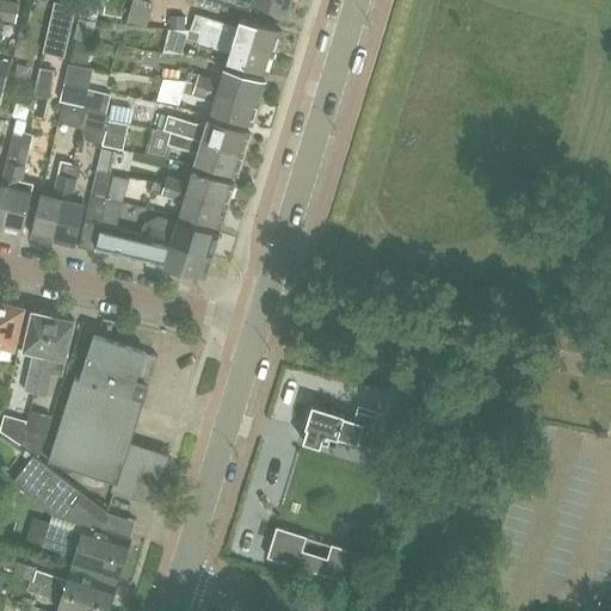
[(6,0),(0,0),(0,18),(16,22),(19,2),(6,0)]
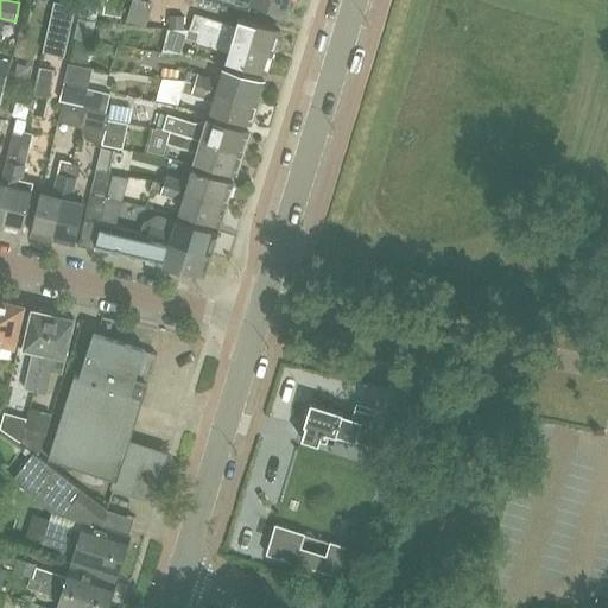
[(99,0),(82,0),(80,16),(95,18),(99,0)]
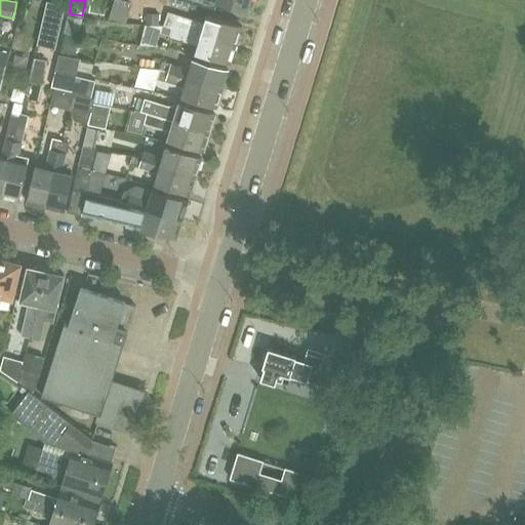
[(130,3),(121,0),(114,0),(109,18),(124,23),(130,3)]
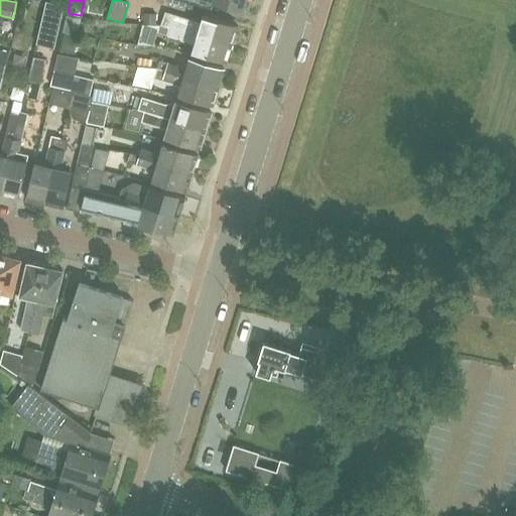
[(241,11),(243,0),(162,0),(163,0),(209,14),(213,3),(241,11)]
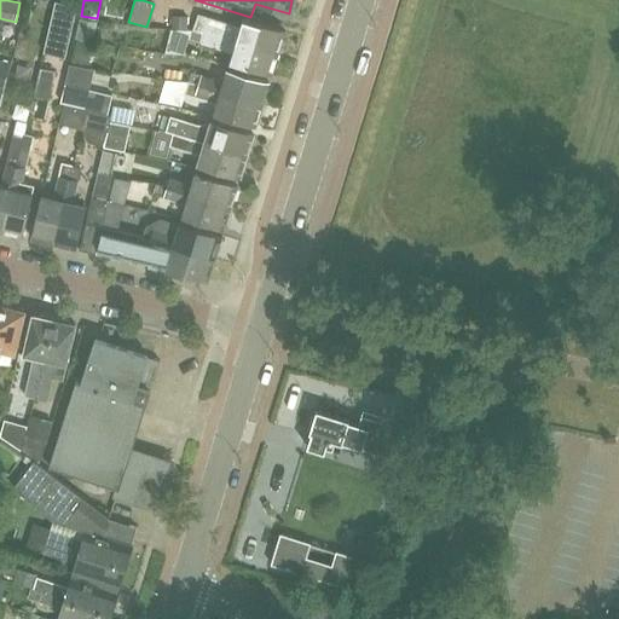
[(56,1),(44,52),(65,57),(77,6),(56,1)]
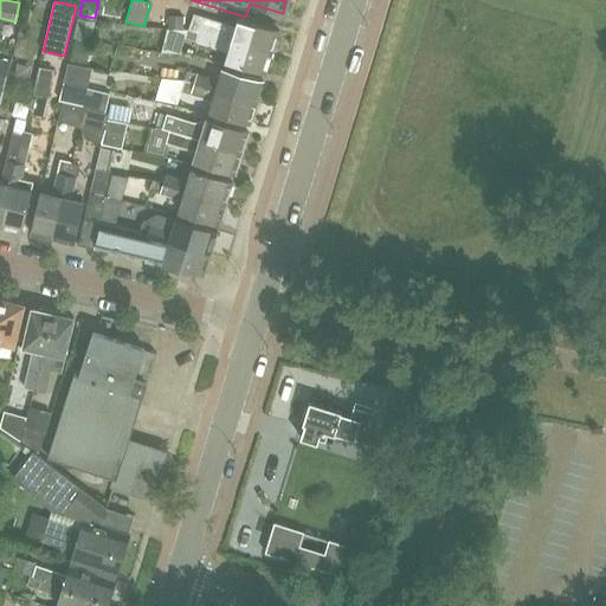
[(189,26),(200,30),(271,51),(277,30),(237,18),(234,26),(194,13),(189,26)]
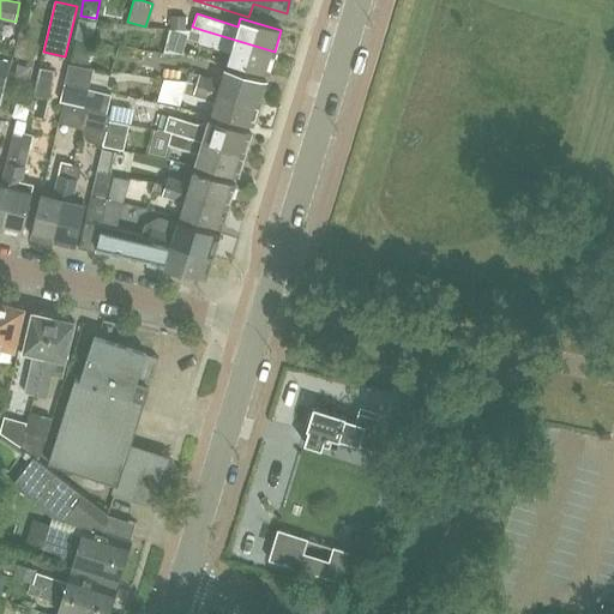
[(78,17),(74,40),(91,42),(95,19),(78,17)]
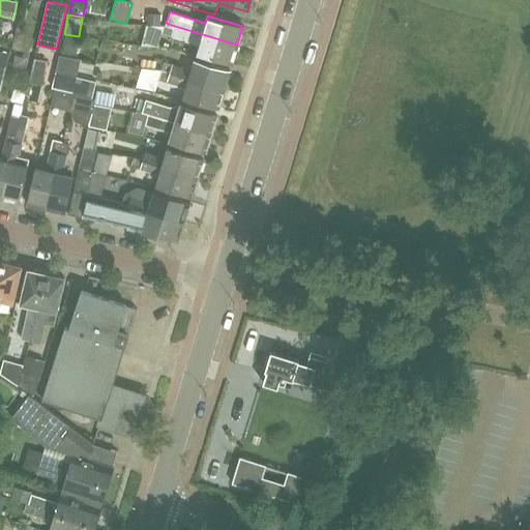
[(148,15),(147,25),(159,25),(160,15),(148,15)]
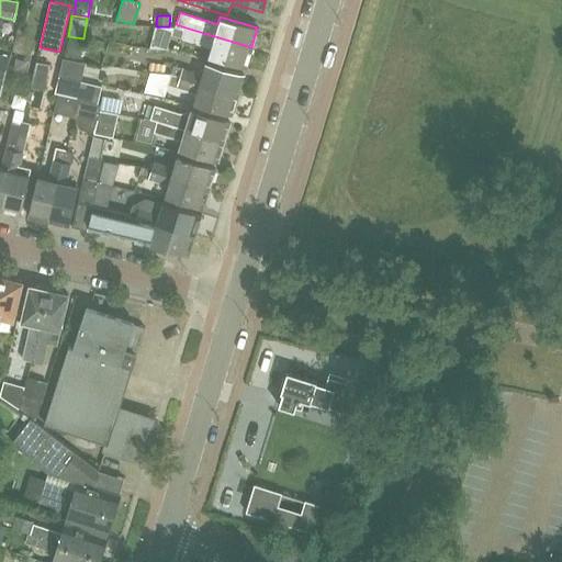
[(246,66),(251,47),(186,27),(176,24),(176,26),(169,26),(156,26),(155,26),(155,30),(211,46),(209,54),(246,66)]
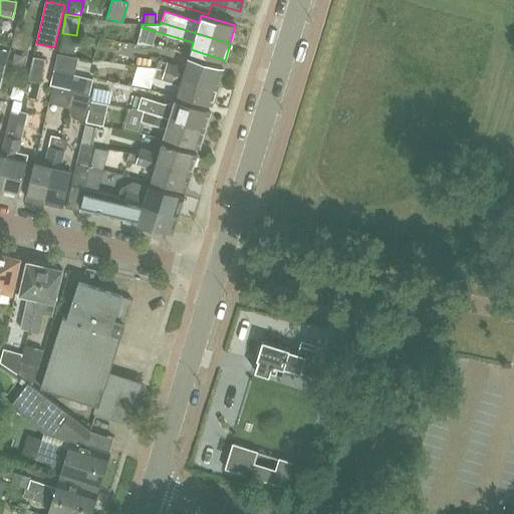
[(77,38),(63,35),(60,50),(74,52),(77,38)]
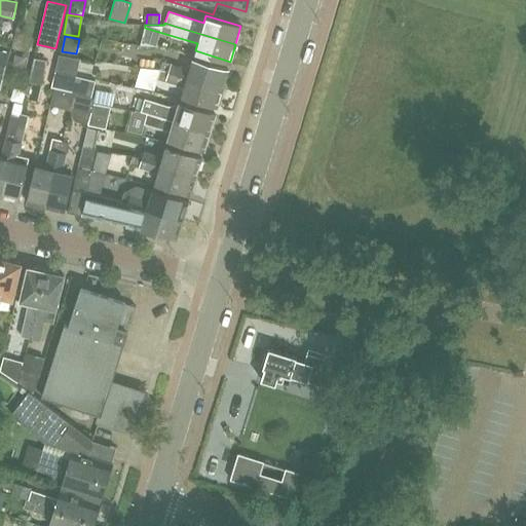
[(11,53),(0,50),(0,91),(1,92),(11,53)]
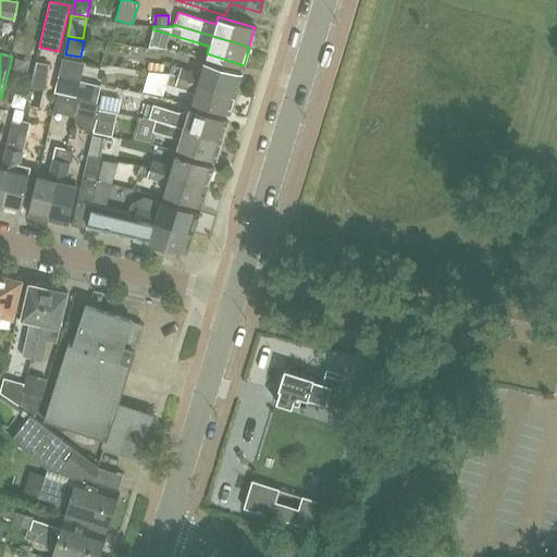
[(62,58),(58,74),(81,79),(84,63),(62,58)]
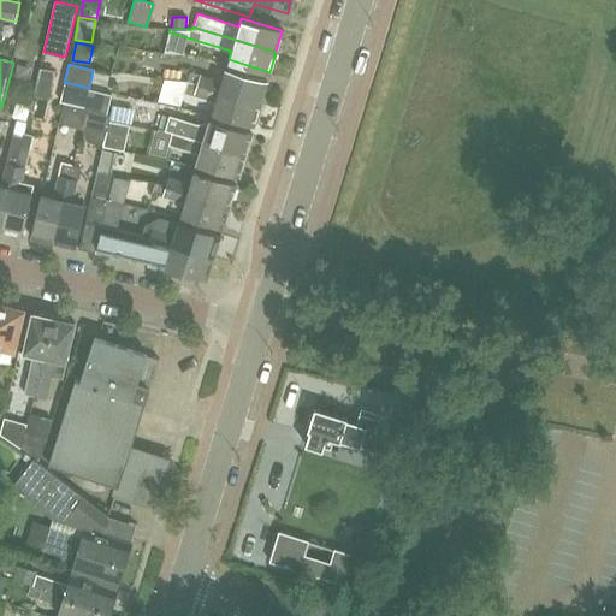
[(188,81),(196,83),(260,102),(266,82),(225,69),(221,81),(191,71),(188,81)]
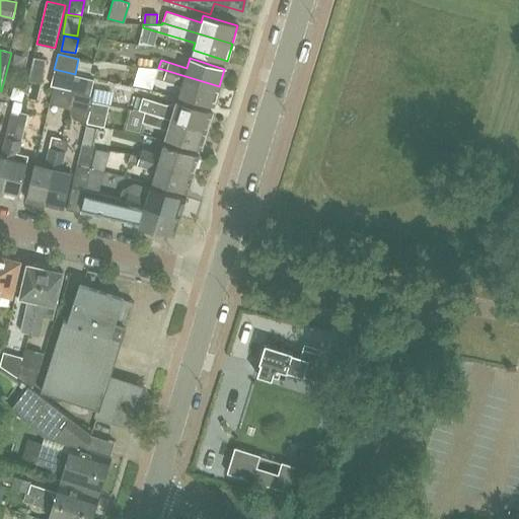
[(155,78),(158,68),(138,67),(133,85),(152,88),(155,78)]
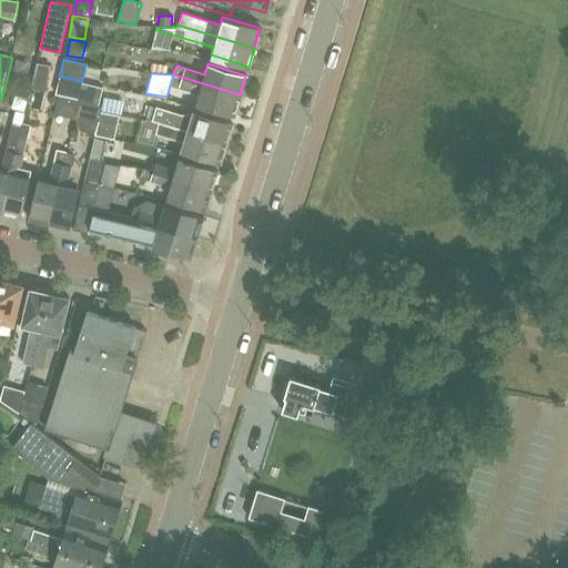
[(233,114),(240,94),(181,77),(173,74),(170,85),(199,94),(195,102),(233,114)]
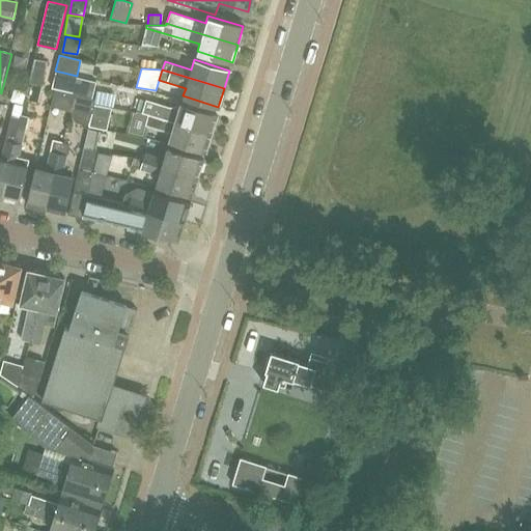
[(77,76),(55,71),(52,87),(73,92),(77,76)]
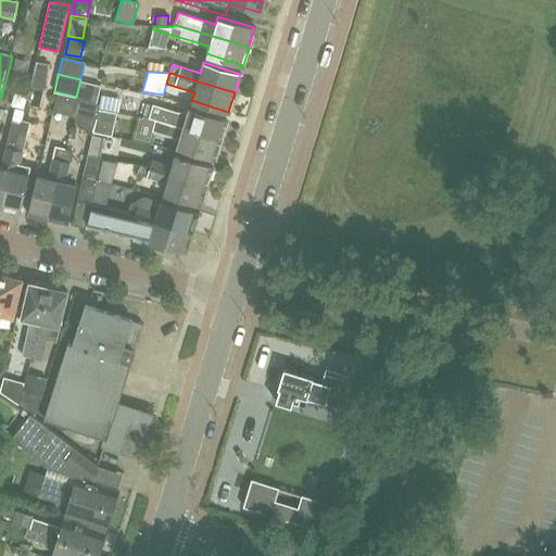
[(73,116),(74,113),(77,99),(58,95),(53,111),(73,116)]
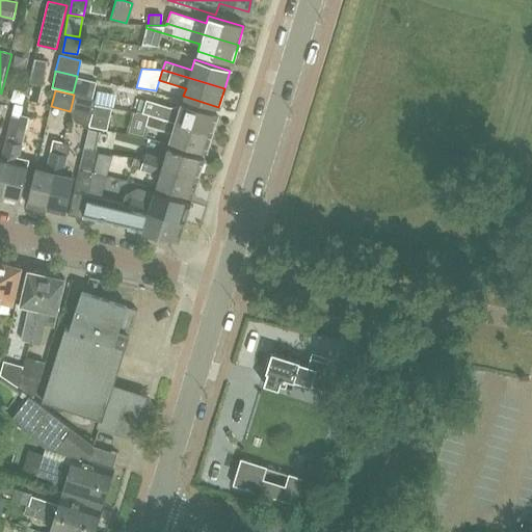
[(114,100),(110,92),(98,90),(96,98),(96,99),(95,103),(112,107),(114,100)]
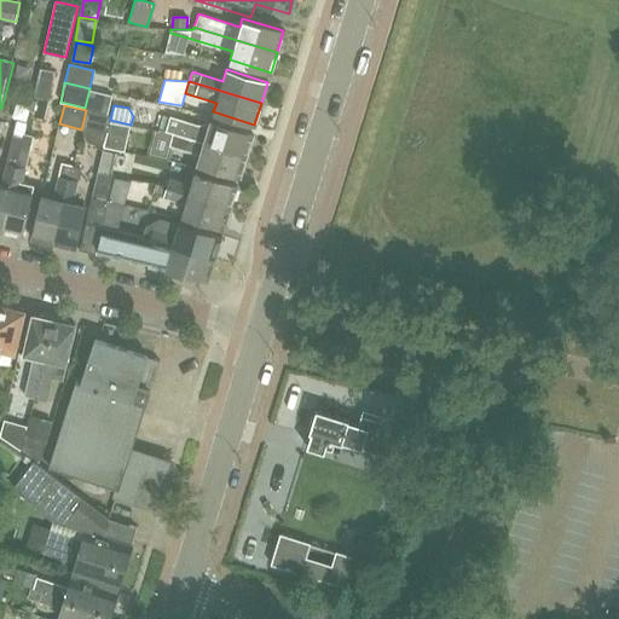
[(111,115),(86,109),(86,110),(82,126),(106,132),(110,120),(111,115)]
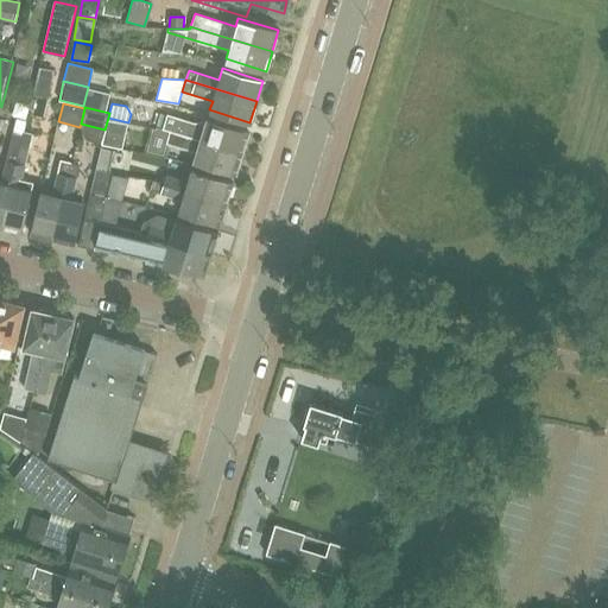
[(169,115),(165,128),(171,130),(179,132),(240,152),(247,130),(208,118),(196,124),(169,115)]
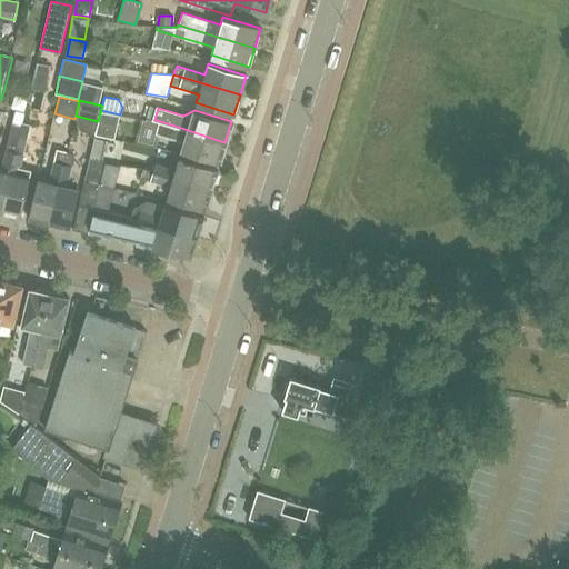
[(0,208),(13,152),(21,122),(23,112),(15,110),(0,171),(0,170),(0,208)]
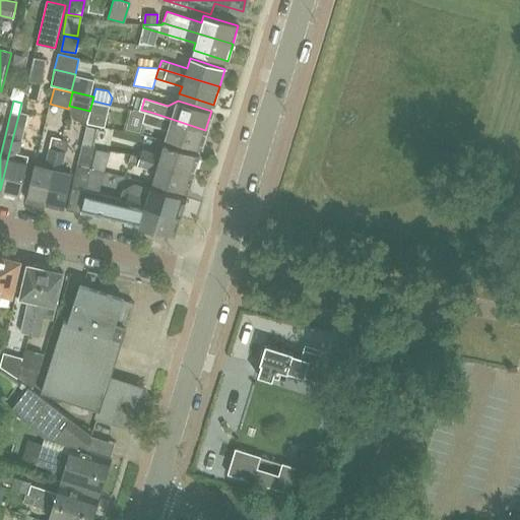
[(110,106),(92,101),(89,111),(90,112),(87,123),(105,127),(110,106)]
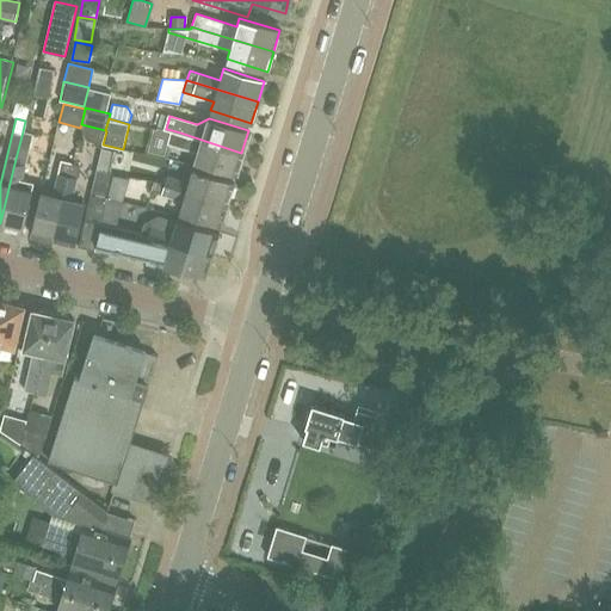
[(235,173),(241,153),(180,133),(172,130),(168,141),(198,149),(195,161),(235,173)]
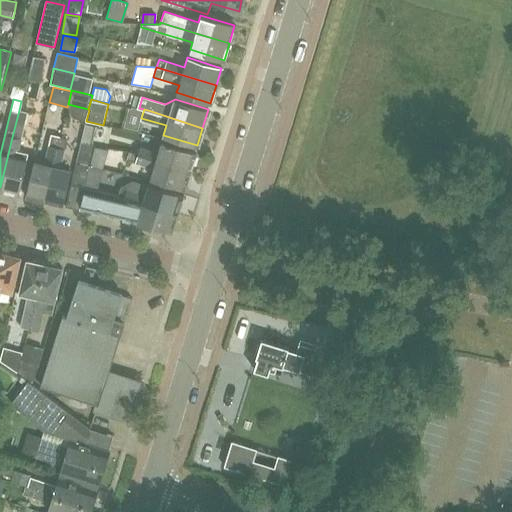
[(0,190),(17,194),(25,159),(27,153),(17,150),(26,112),(19,110),(12,137),(0,187),(0,190)]
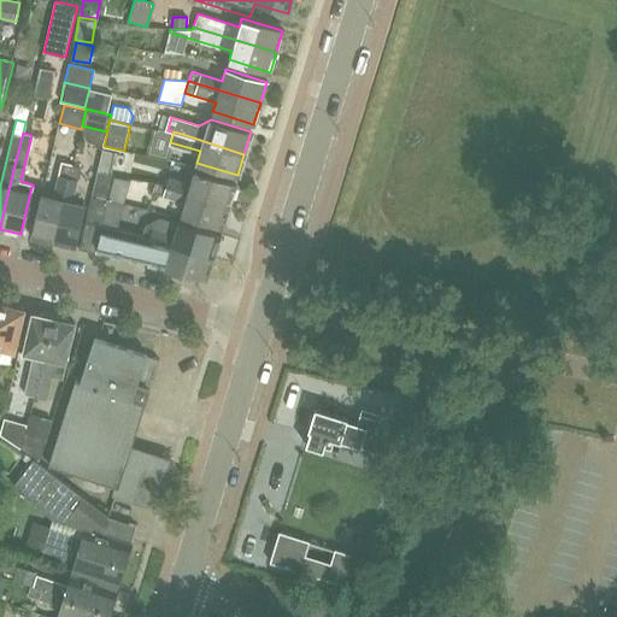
[(103,148),(97,171),(111,174),(116,152),(103,148)]
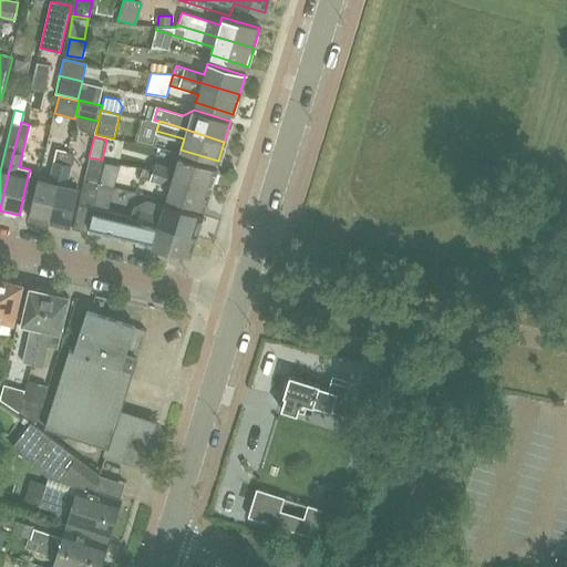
[(29,217),(49,223),(61,166),(65,151),(55,148),(49,181),(38,178),(29,217)]
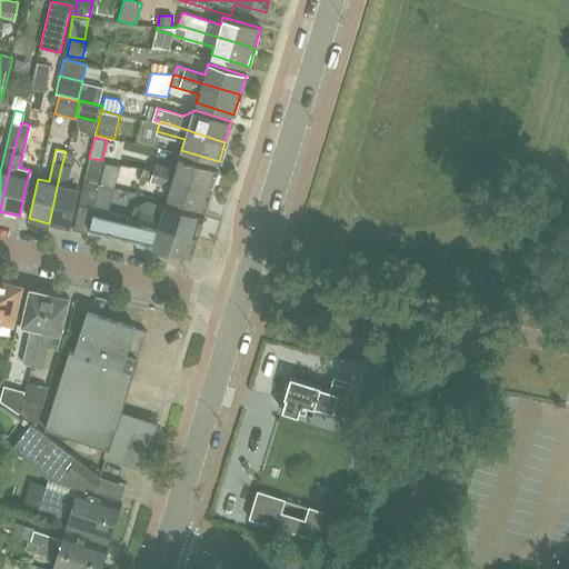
[(61,167),(49,223),(68,228),(77,188),(67,186),(73,153),(66,151),(61,167)]
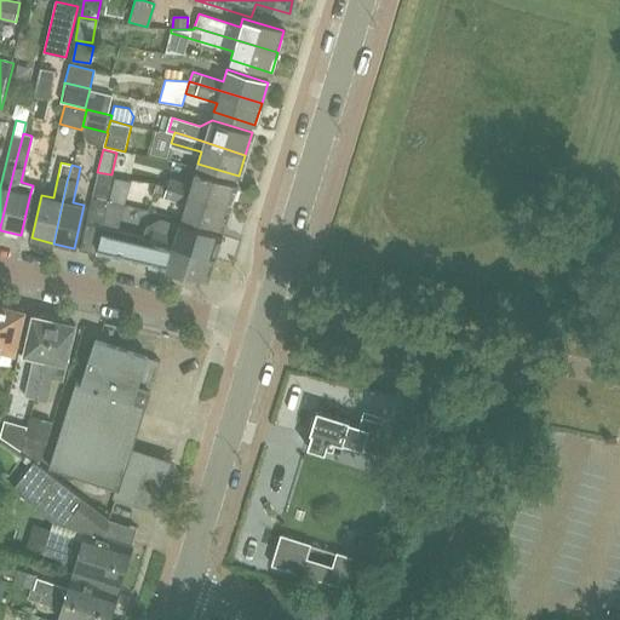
[(97,172),(91,196),(109,200),(114,174),(112,174),(97,172)]
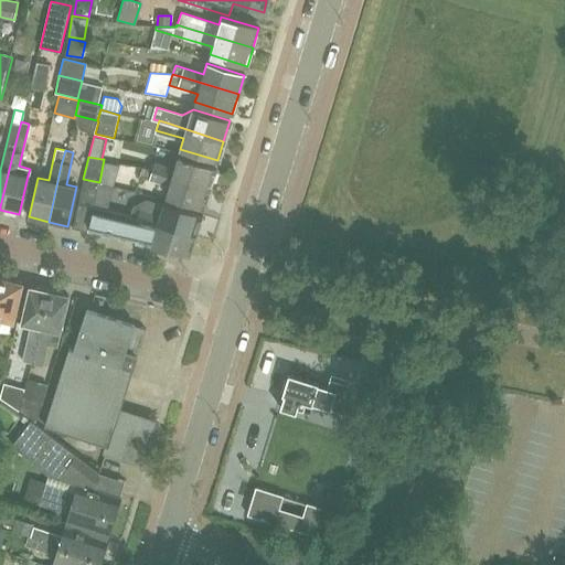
[(155,161),(152,169),(210,188),(215,169),(178,157),(174,168),(155,161)]
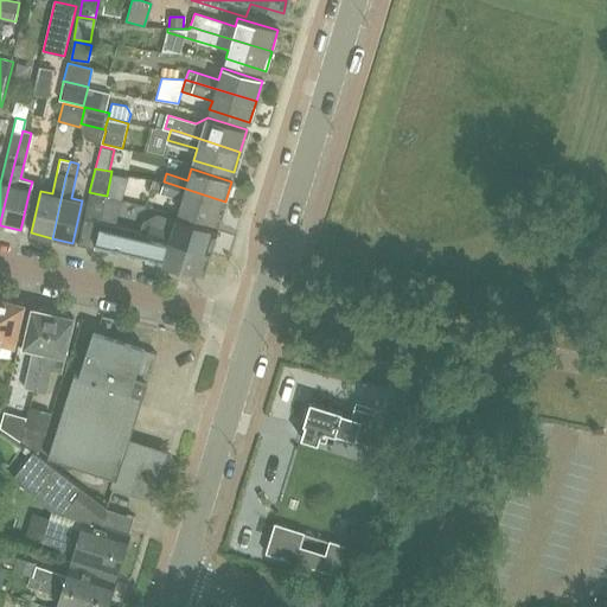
[(218,222),(225,202),(164,181),(153,178),(151,189),(181,198),(178,210),(218,222)]
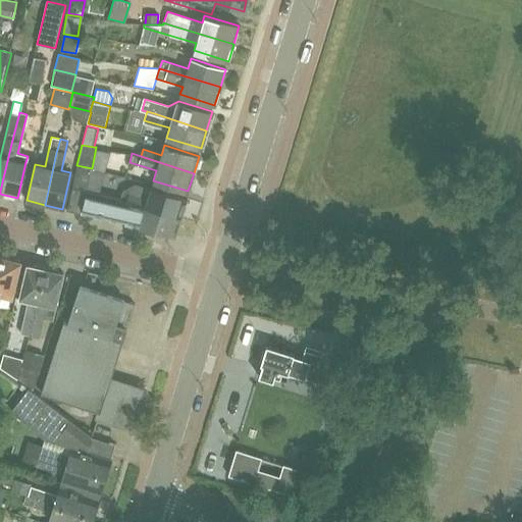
[(76,165),(71,188),(87,191),(92,168),(76,165)]
